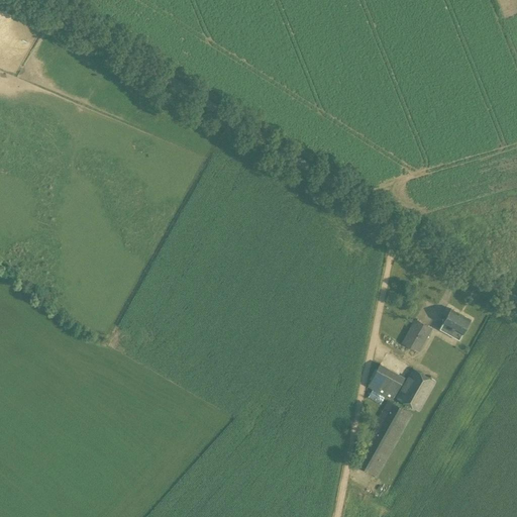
[(449,310),(440,328),(459,339),(470,320),(449,310)]
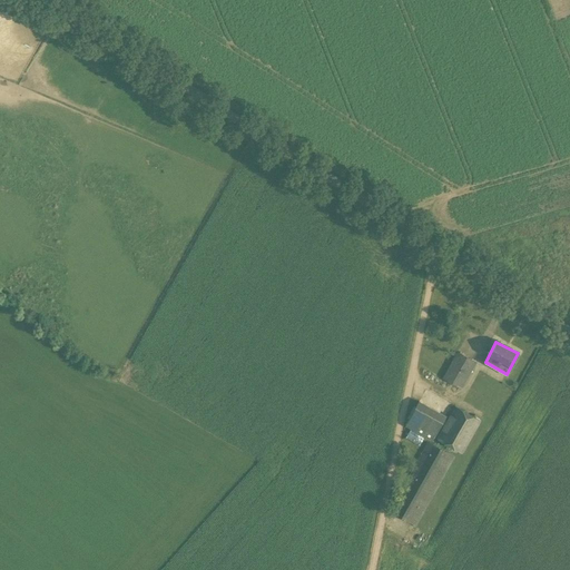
[(460,349),(458,352),(457,352),(442,379),(461,389),(477,363),(464,356),(467,352),(460,349)]
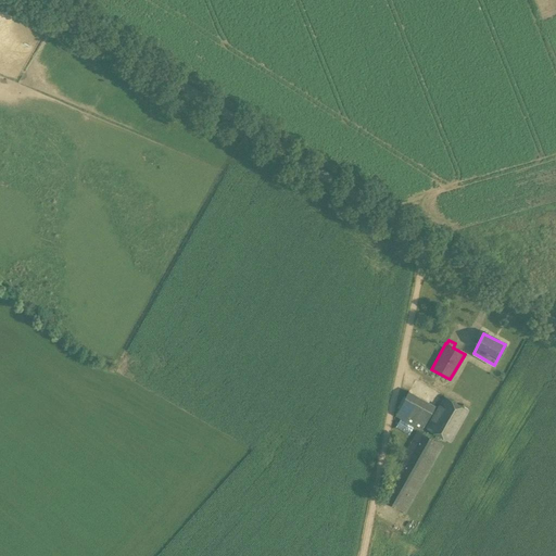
[(394,416),(421,431),(436,405),(408,391),(394,416)]
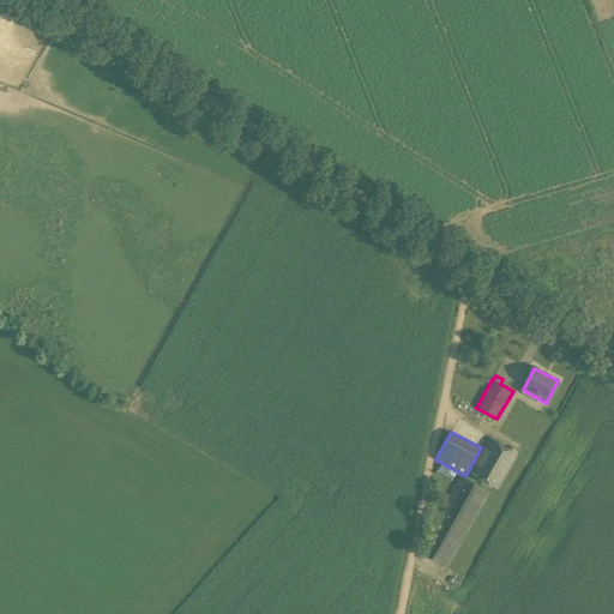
[(498,488),(518,453),(489,438),(470,473),(498,488)]
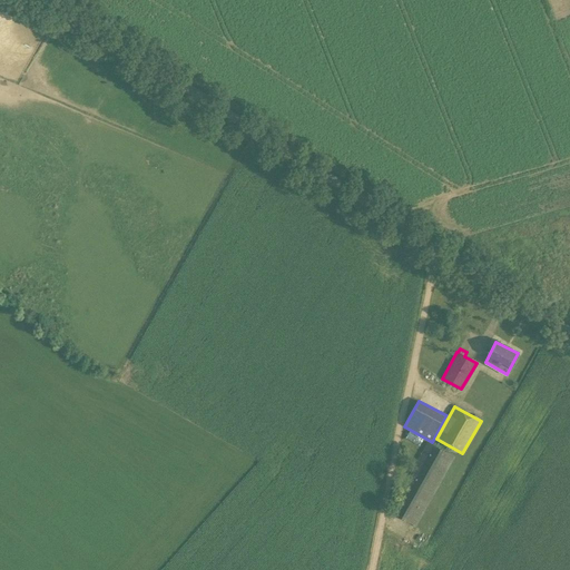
[(415,527),(455,457),(428,441),(389,511),(415,527)]
